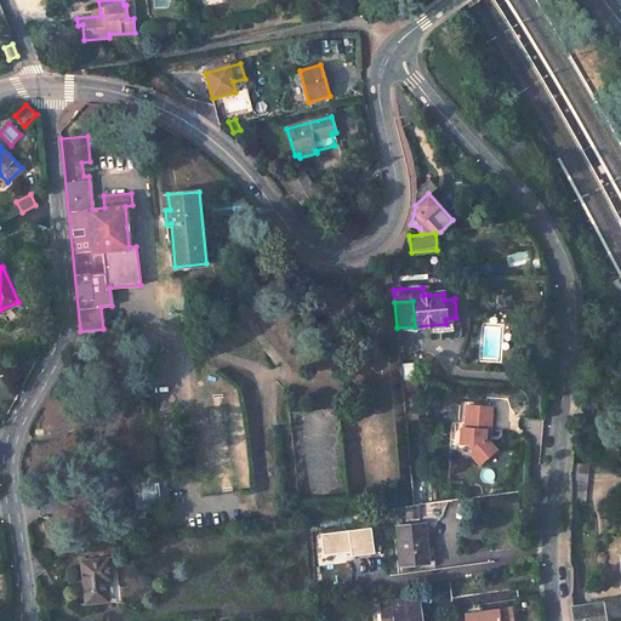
[(223,391),(210,392),(211,404),(224,403),(223,391)]
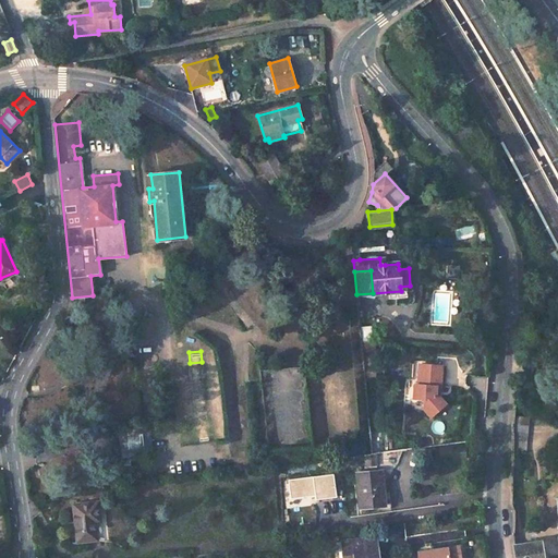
[(189,352),(171,354),(172,364),(190,363),(189,352)]
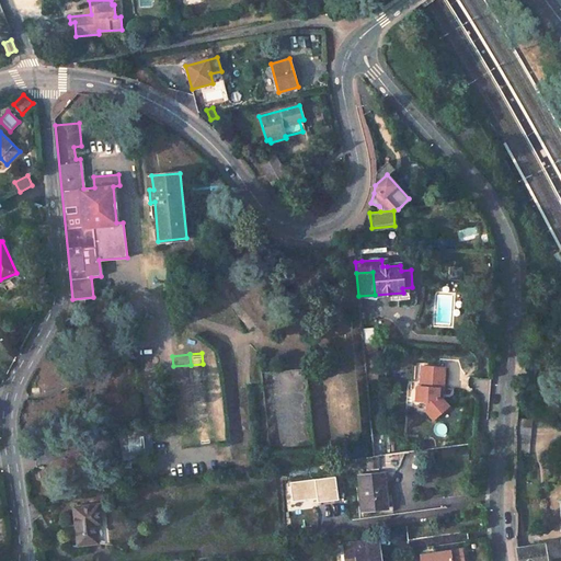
[(191,365),(173,366),(175,381),(180,381),(184,431),(209,427),(205,391),(217,390),(219,418),(236,416),(235,407),(231,407),(230,389),(226,389),(225,377),(204,379),(203,364),(191,365)]
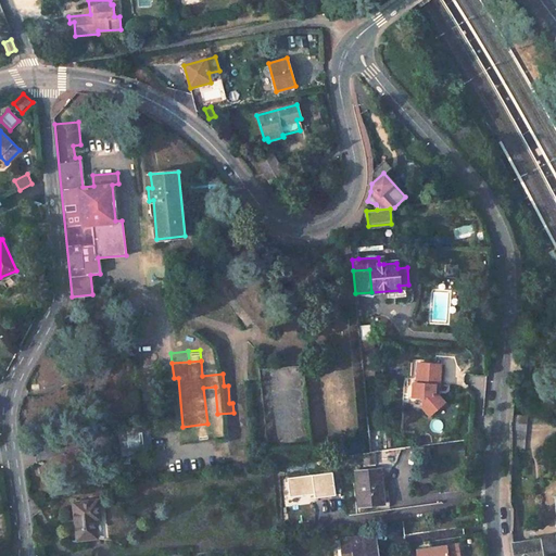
[(440,364),(418,363),(417,383),(413,382),(412,396),(424,396),(424,406),(430,415),(444,401),(438,395),(434,394),(434,383),(439,384),(440,364)]
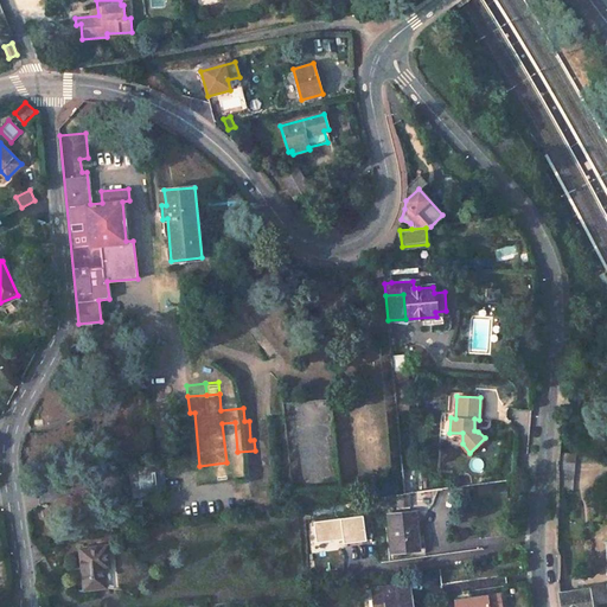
[(403,397),(395,398),(396,410),(404,409),(403,397)]
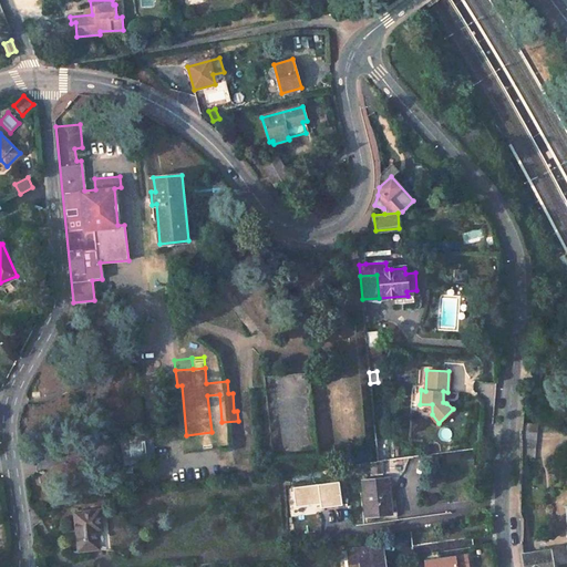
[(238,421),(222,422),(227,471),(243,470),(238,421)]
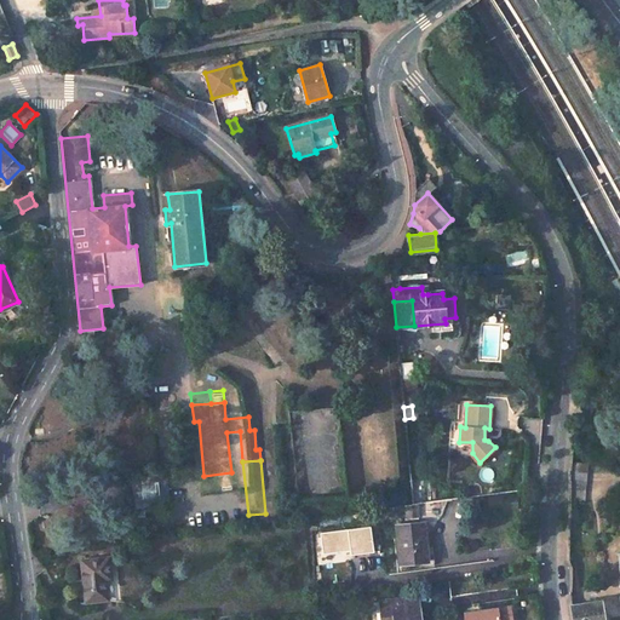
[(569,482),(569,498),(585,499),(589,464),(570,463),(569,482)]
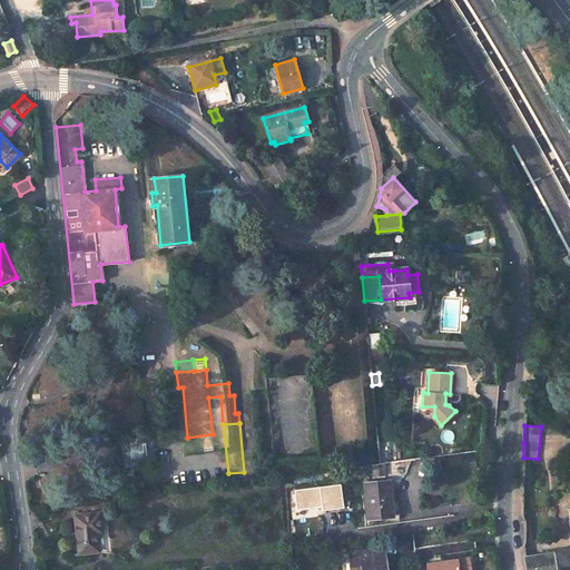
[(150,432),(143,433),(146,468),(155,467),(150,432)]
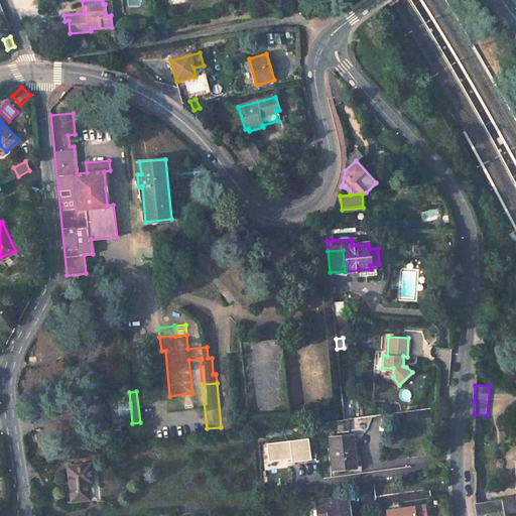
[(129,392),(109,394),(113,425),(132,423),(129,392)]
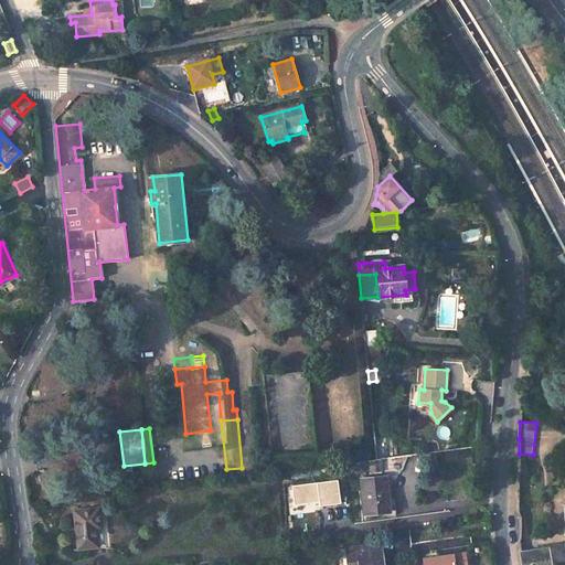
[(393,434),(373,436),(375,452),(394,451),(393,434)]
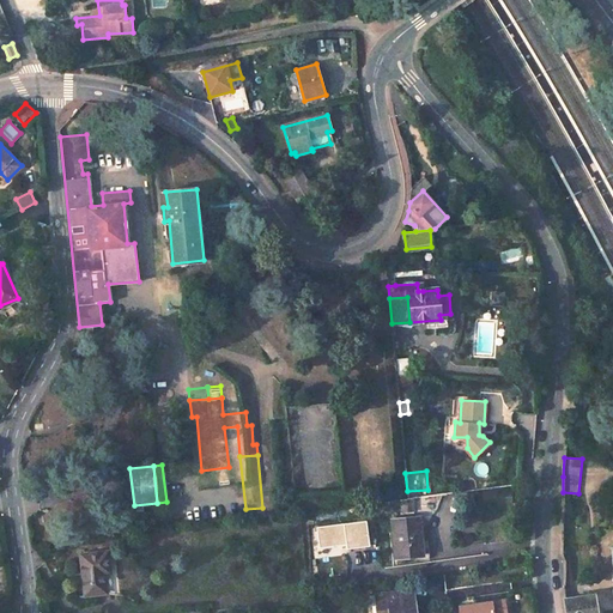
[(428,490),(407,491),(407,499),(429,497),(428,490)]
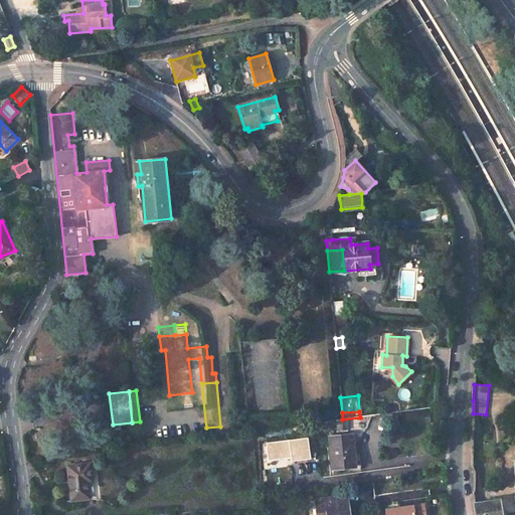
[(353,436),(329,438),(332,469),(356,466),(353,436)]
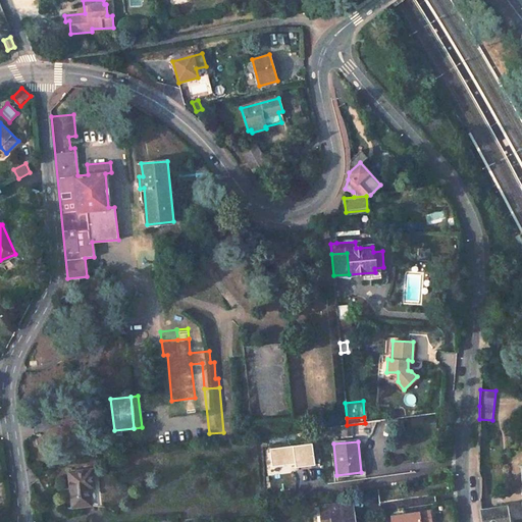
[(268,447),(269,468),(311,466),(310,445),(268,447)]
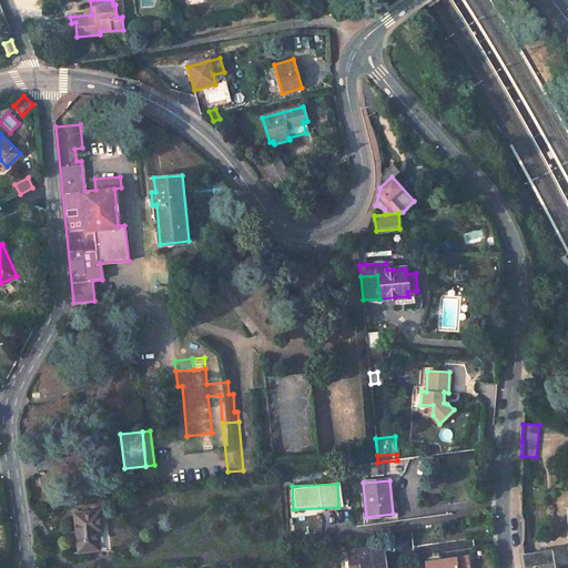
[(101,510),(74,514),(79,551),(99,549),(97,531),(103,530),(101,510)]
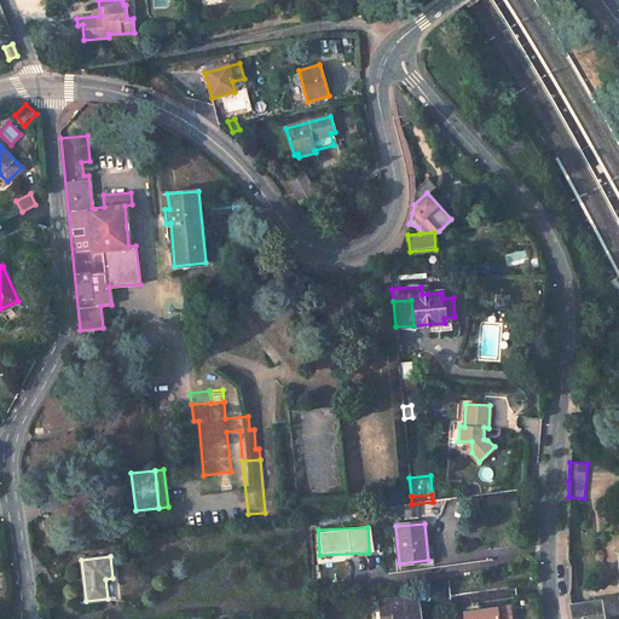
[(418,618),(416,595),(380,600),(381,618),(418,618)]
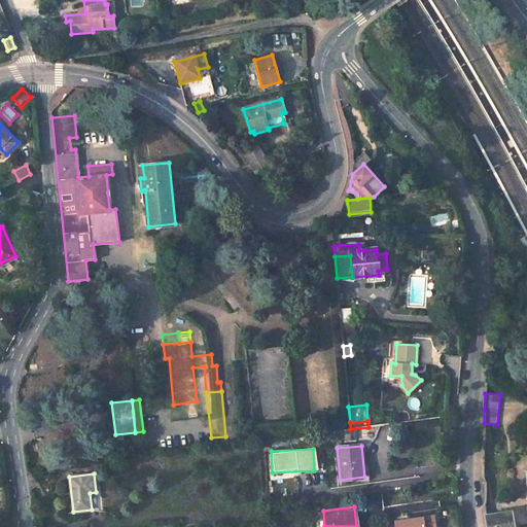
[(486,519),(487,526),(513,526),(511,513),(486,516),(486,519)]
